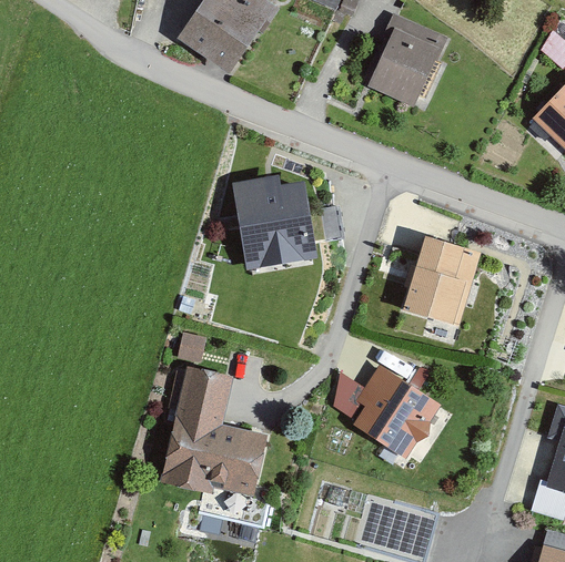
[(276,7),(266,0),(203,0),(178,38),(230,73),(276,7)]
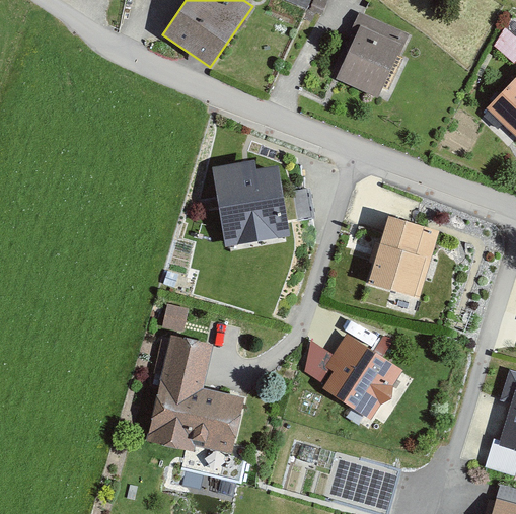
[(407,33),(359,12),(350,33),(355,37),(336,80),(377,98),(407,33)]
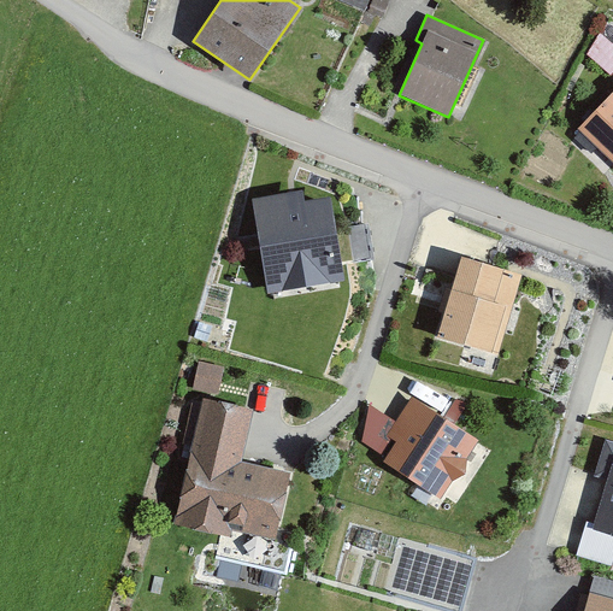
[(612,25),(606,21),(589,41),(612,60),(612,25)]
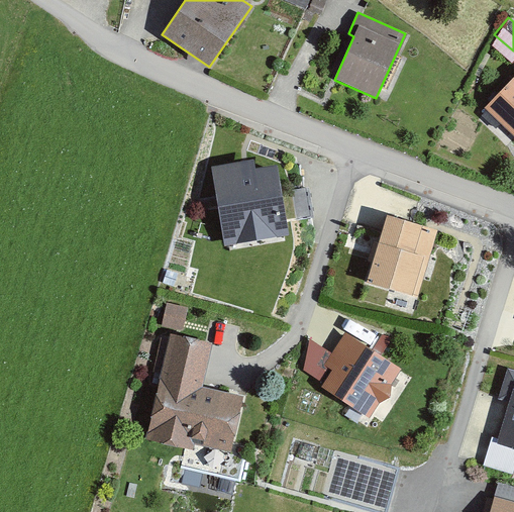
[(513,79),(485,108),(513,136),(513,79)]
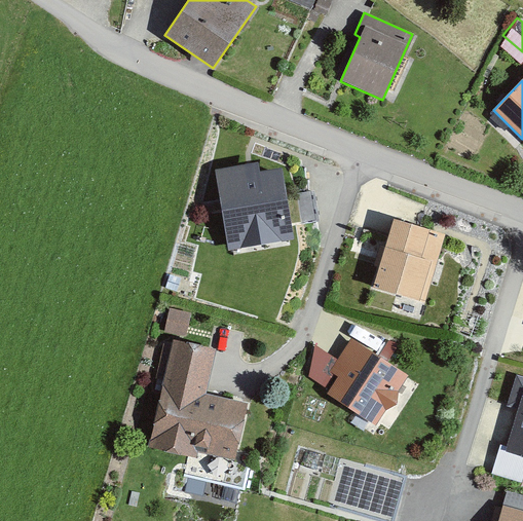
[(258,173),(257,160),(216,166),(228,249),(293,238),(283,170),(258,173)]
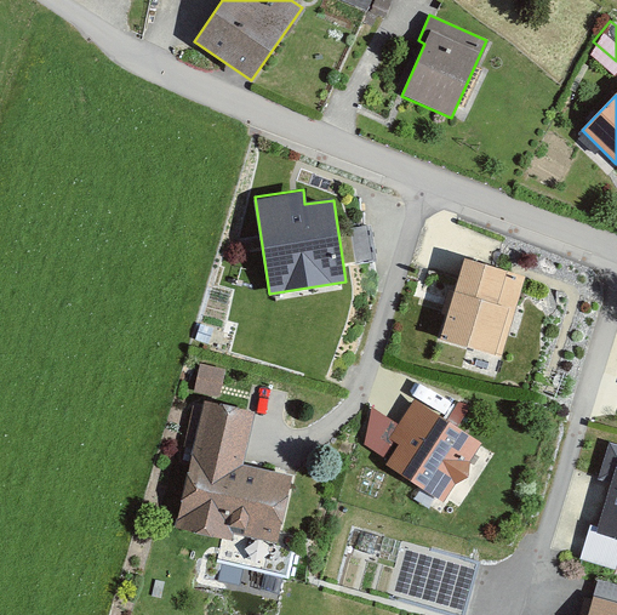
[(524,278),(464,260),(440,337),(500,356),(524,278)]
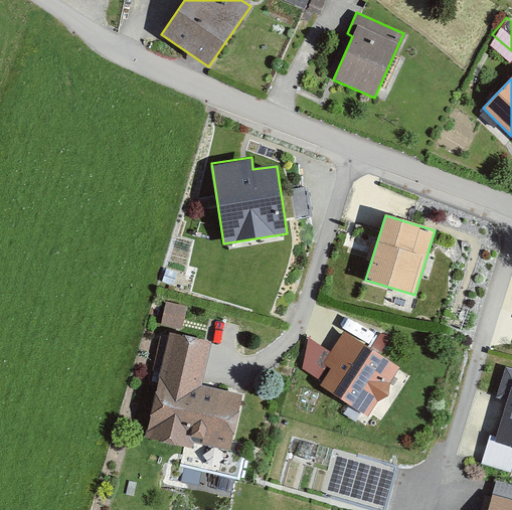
[(187,304),(166,299),(160,322),(181,328),(187,304)]
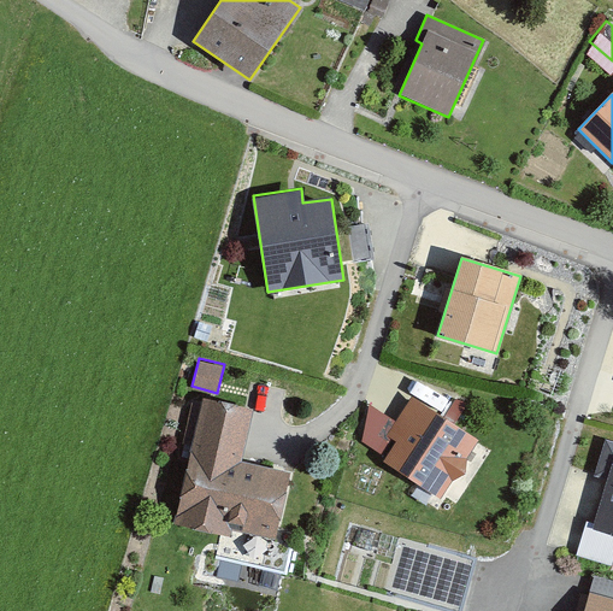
[(240,462),(251,407),(200,397),(175,516),(180,517),(177,526),(230,536),(231,528),(275,538),(289,473),(240,462)]
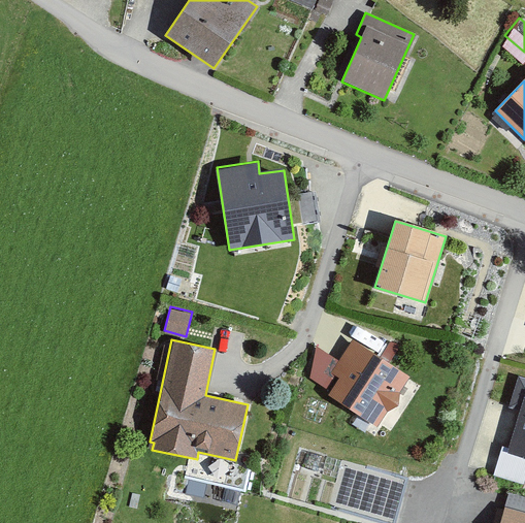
[(408,379),(353,340),(330,371),(338,377),(327,393),(376,426),(408,379)]
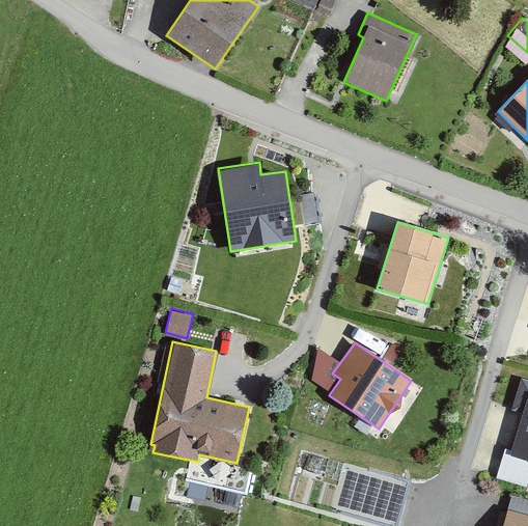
[(527,379),(521,377),(511,408),(523,412),(511,448),(505,446),(496,477),(527,487),(527,379)]
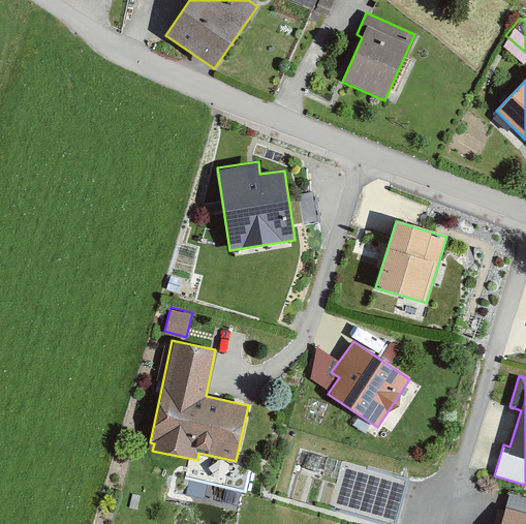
[(525,513),(505,507),(500,523),(525,523),(525,513)]
